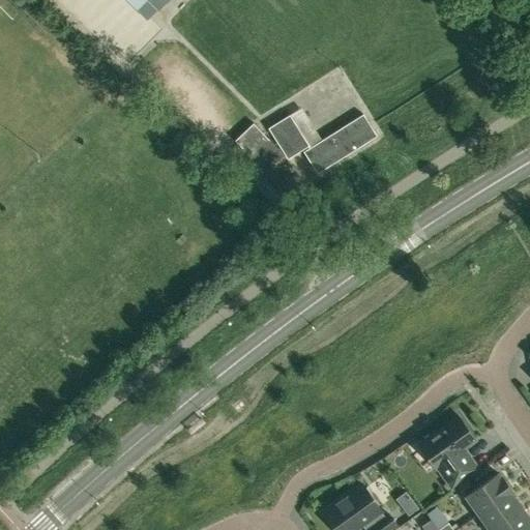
[(149,0),(150,0),(157,8),(166,0),(149,0)]
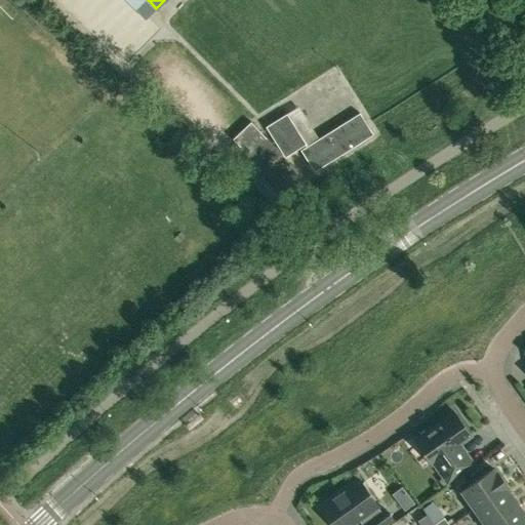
[(301,106),(291,113),(310,143),(320,136),(301,106)]
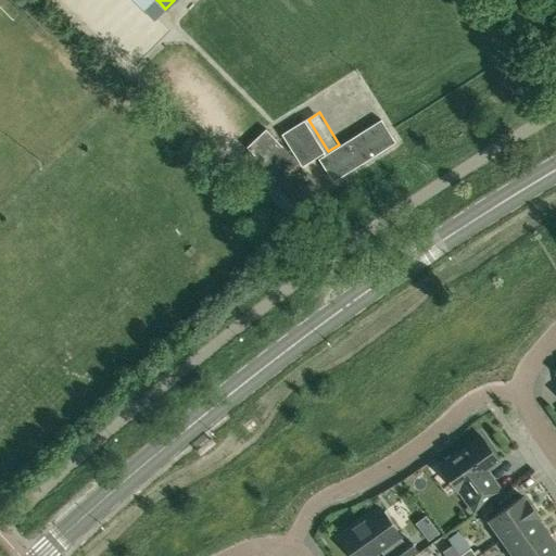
[(281,134),(302,166),(325,152),(304,119),(281,134)]
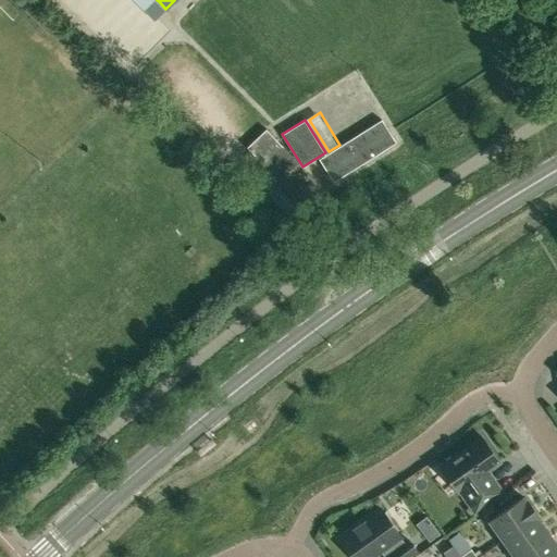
[(379,121),(317,160),(331,183),(393,144),(379,121)]
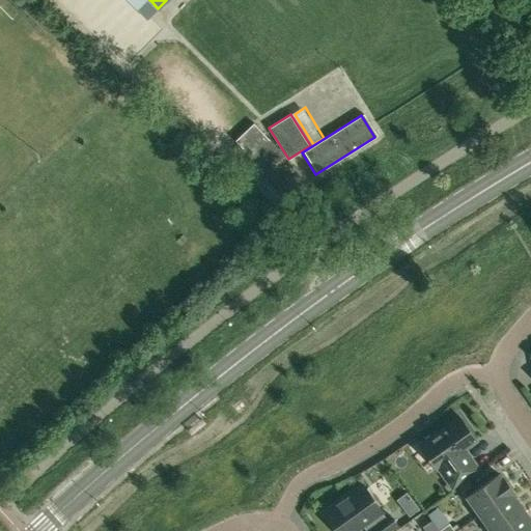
[(263,134),(253,122),(234,140),(245,150),(263,134)]
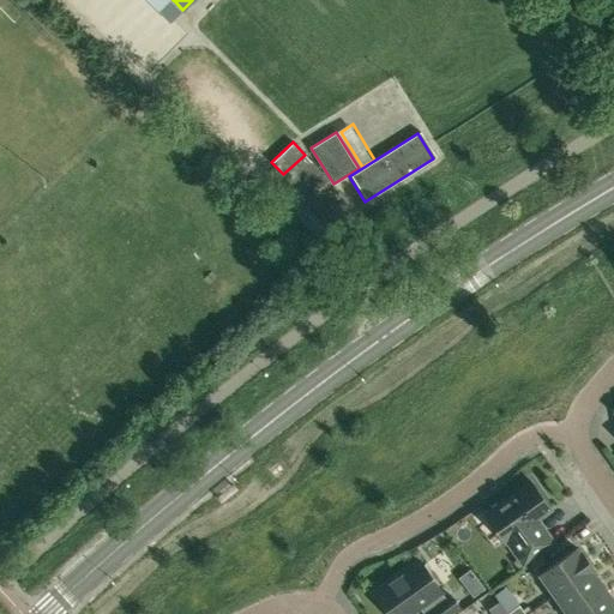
[(344,197),(311,161),(289,181),(323,217),(344,197)]
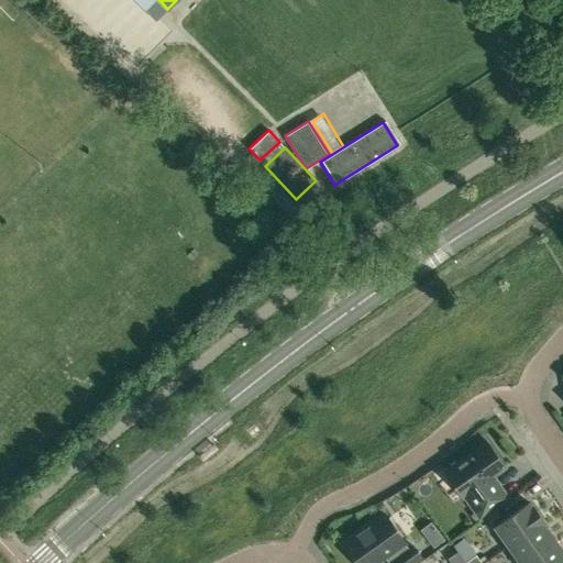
[(508,496),(493,475),(505,466),(487,442),(444,472),(462,497),(464,496),(479,517),(508,496)]
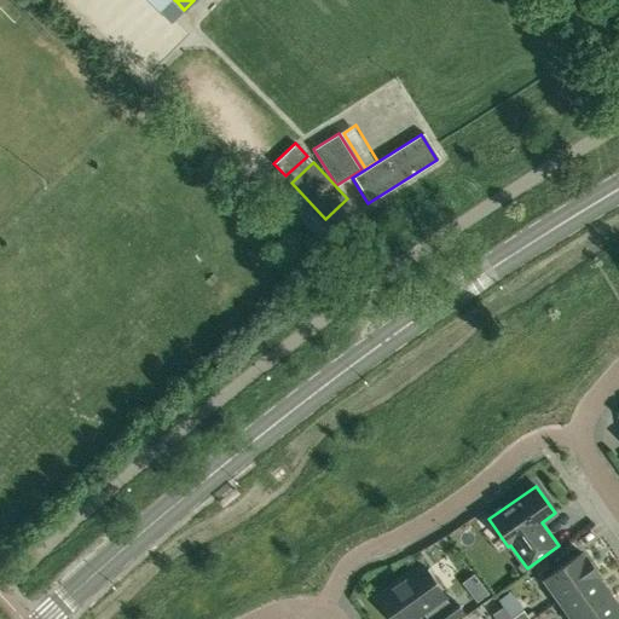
[(595,574),(595,576),(597,573),(584,555),(583,556),(579,553),(544,577),(560,599),(595,574)]
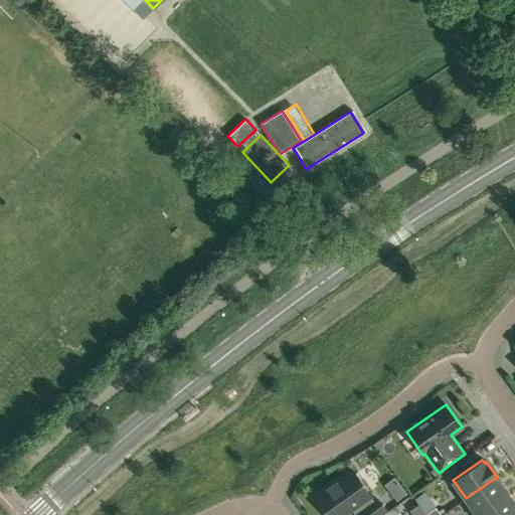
[(313,498),(325,514),(340,514),(356,504),(360,511),(355,514),(375,514),(383,509),(376,500),(372,503),(367,496),(368,495),(351,471),(313,498)]
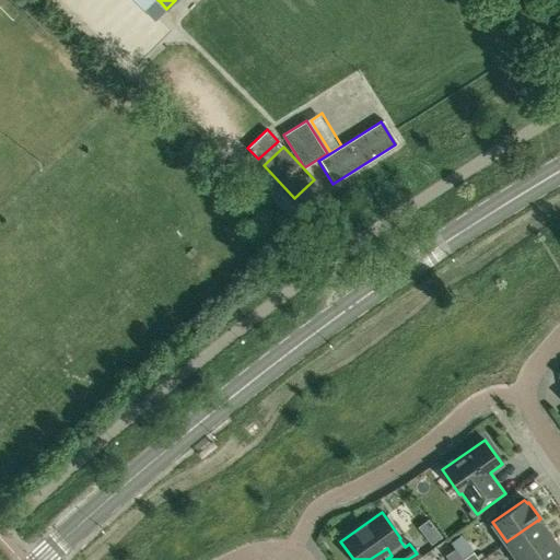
[(521,559),(551,538),(538,521),(538,520),(506,541),(518,559),(521,559)]
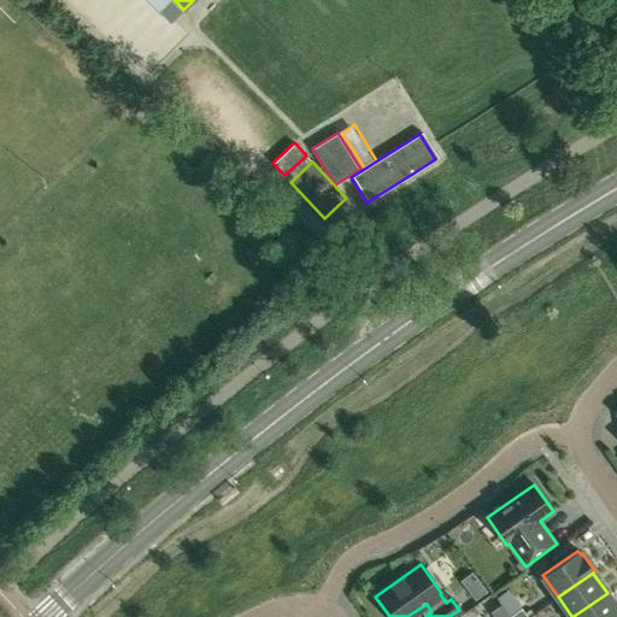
[(574,616),(616,616),(616,606),(607,593),(574,616)]
